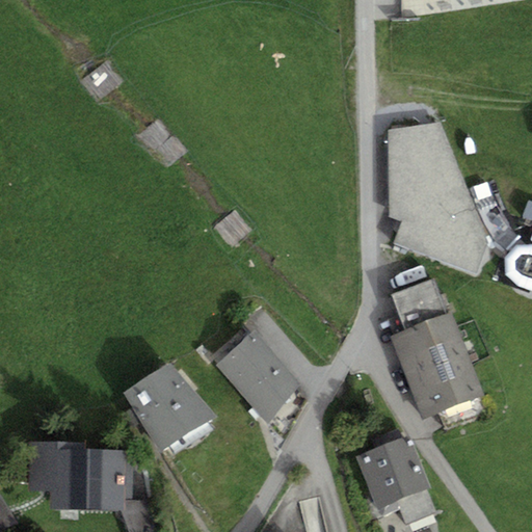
[(394,243),(478,276),(487,246),(441,123),(389,131),(389,216),(402,221),(394,243)]
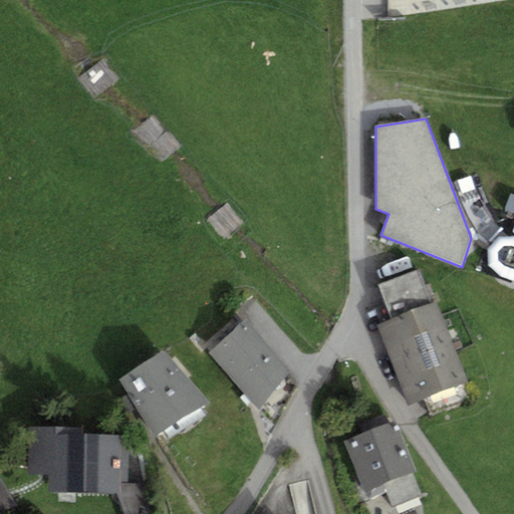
[(513,195),(511,194),(505,209),(513,212),(513,195)]
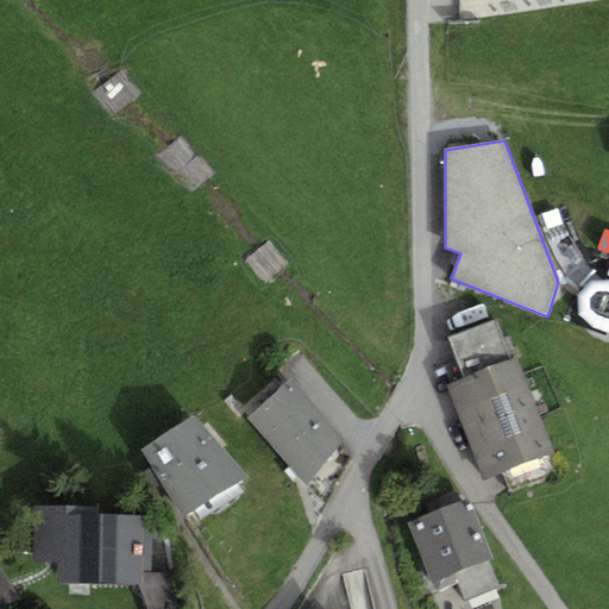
[(608,281),(591,281),(578,296),(578,313),(594,327),(608,332),(608,281)]
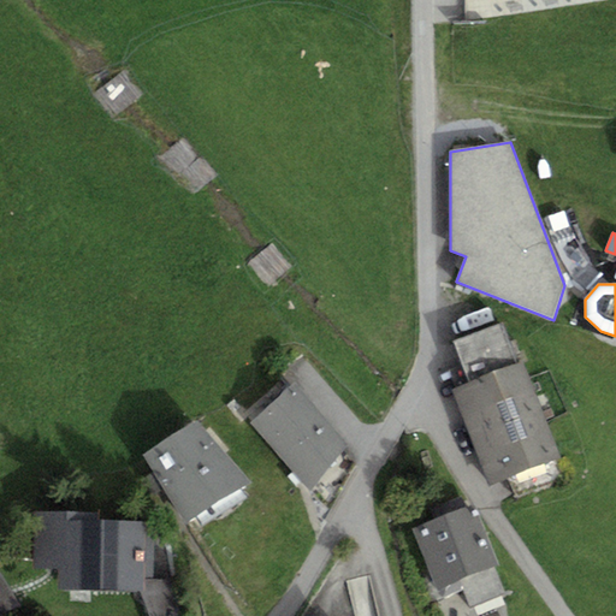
[(468,383),(517,363),(501,323),(451,341),(468,383)]
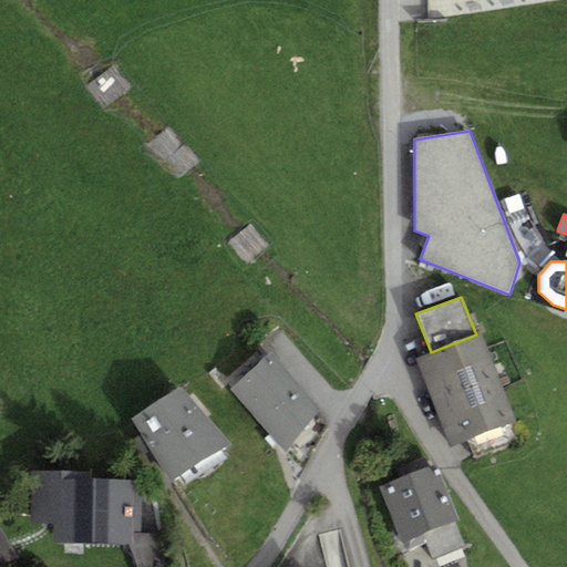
[(476,334),(431,352),(416,358),(450,446),(515,421),(482,333),(476,334)]
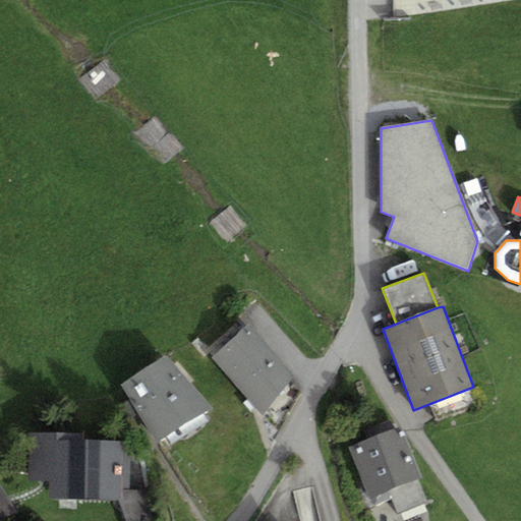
[(248,324),(211,357),(263,415),(294,374),(248,324)]
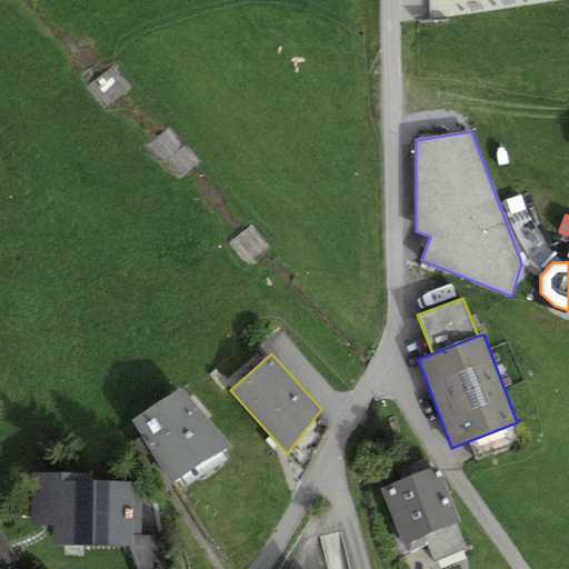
[(231,445),(183,390),(133,421),(171,481),(231,445)]
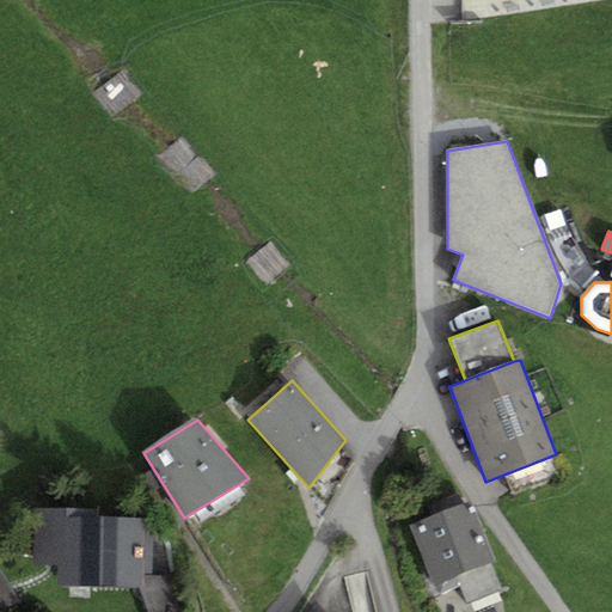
[(471,502),(411,526),(435,586),(495,561),(471,502)]
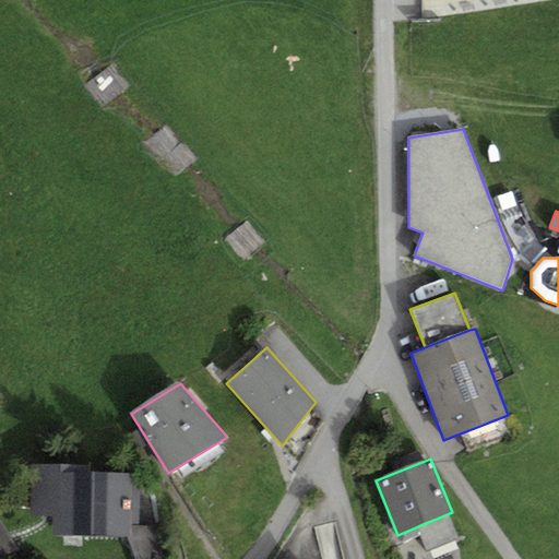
[(88,465),(32,464),(31,515),(54,515),(52,534),(127,535),(135,558),(164,558),(162,525),(140,524),(141,473),(88,472),(88,465)]
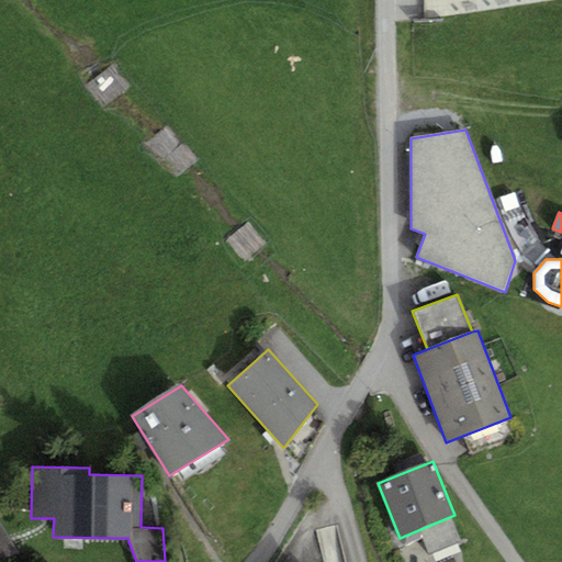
[(0,520),(0,561),(19,550),(0,520)]
